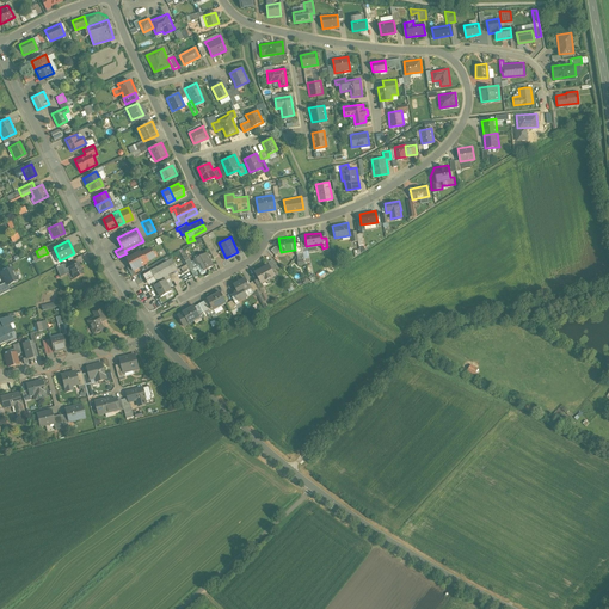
[(142,250),(127,258),(133,271),(148,263),(147,260),(157,256),(152,247),(143,252),(142,250)]
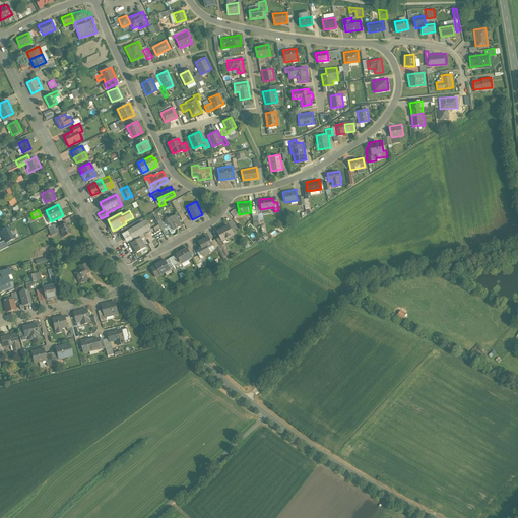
[(160,219),(156,221),(160,229),(164,227),(166,225),(170,232),(182,225),(176,213),(164,220),(162,221),(160,219)]
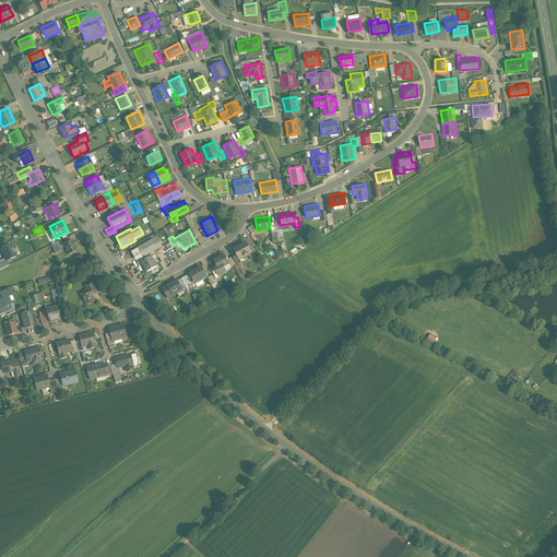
[(156,236),(139,246),(143,256),(162,246),(156,236)]
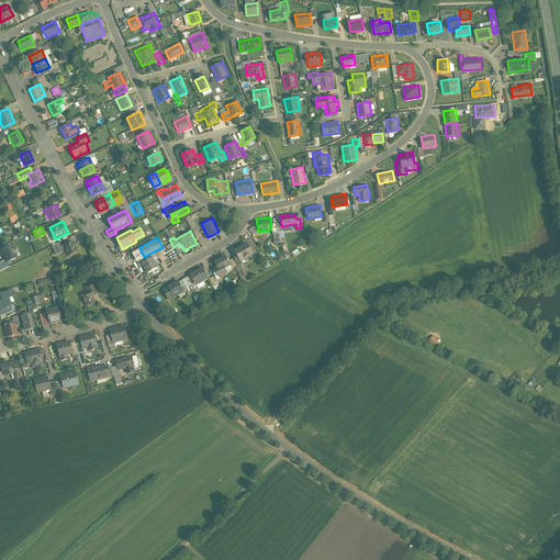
[(73,241),(63,245),(68,256),(78,250),(73,241)]
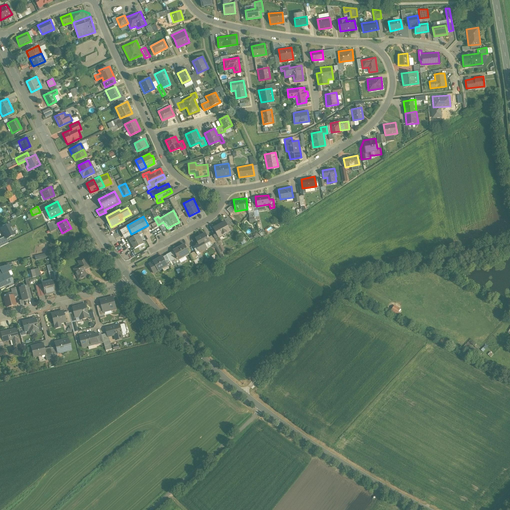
[(55,228),(52,221),(46,223),(50,231),(55,228)]
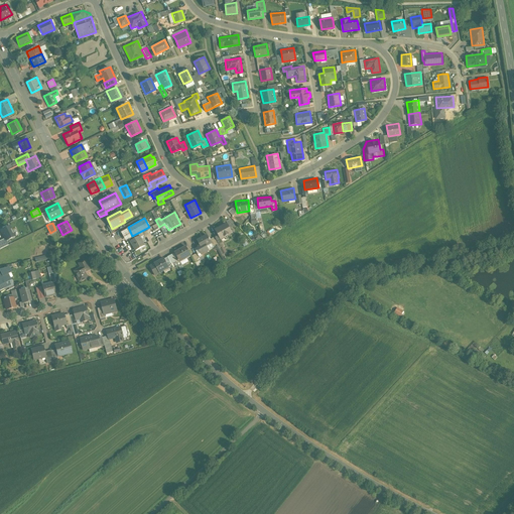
[(217,234),(213,236),(219,248),(224,245),(221,239),(233,232),(229,223),(215,230),(217,234)]
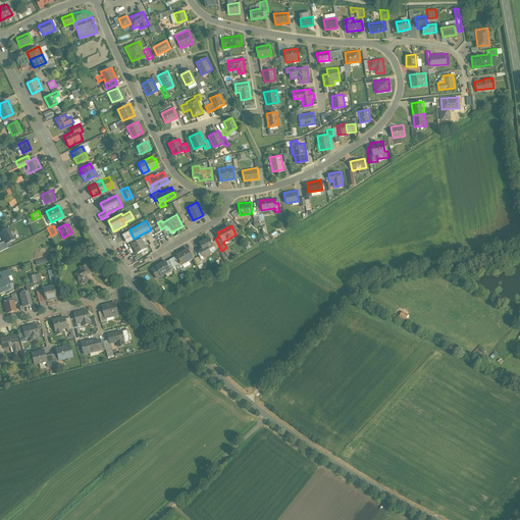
[(147,247),(140,236),(130,241),(137,253),(142,250),(147,247)]
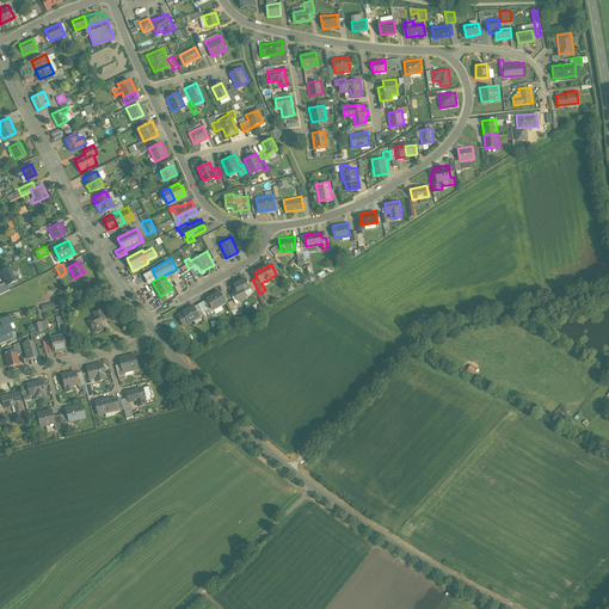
[(233,285),(237,291),(231,294),(235,303),(238,307),(241,306),(239,301),(248,296),(245,290),(251,288),(246,278),(233,285)]
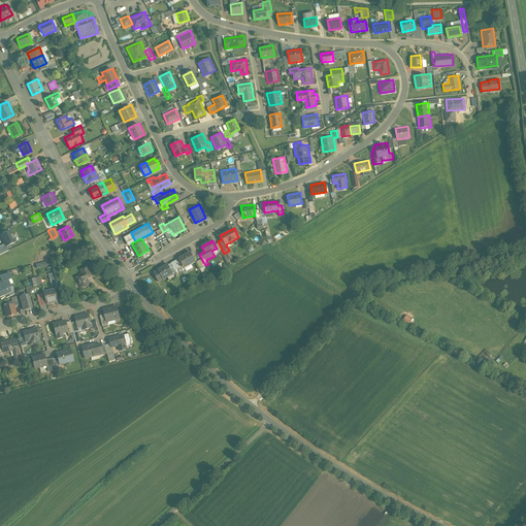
[(190,252),(178,257),(182,264),(183,267),(195,261),(190,252)]
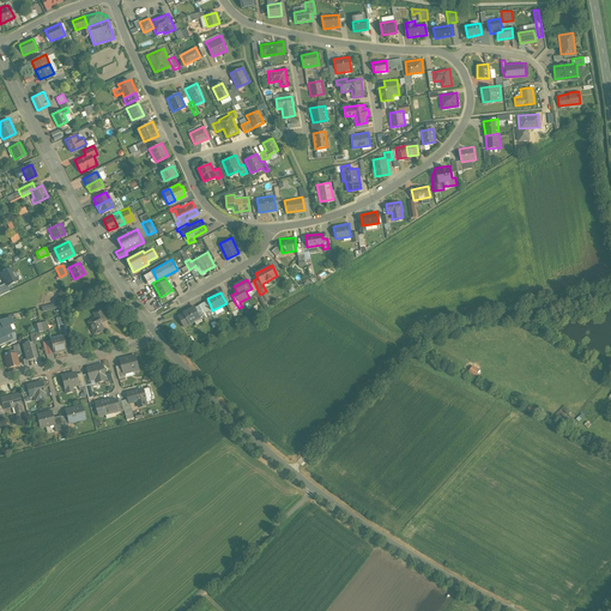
[(211,307),(207,298),(198,303),(201,310),(203,313),(211,307)]
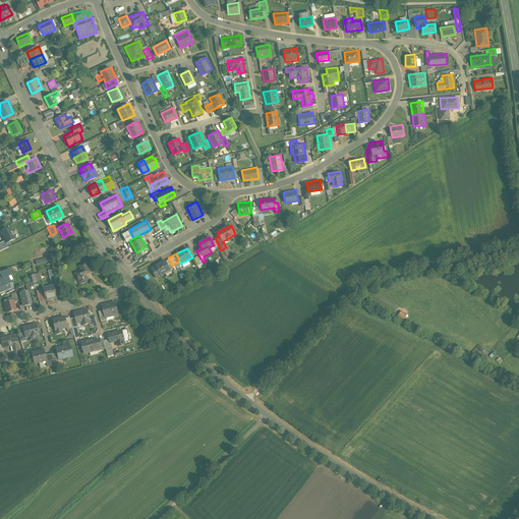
[(195,265),(202,262),(198,254),(192,257),(195,265)]
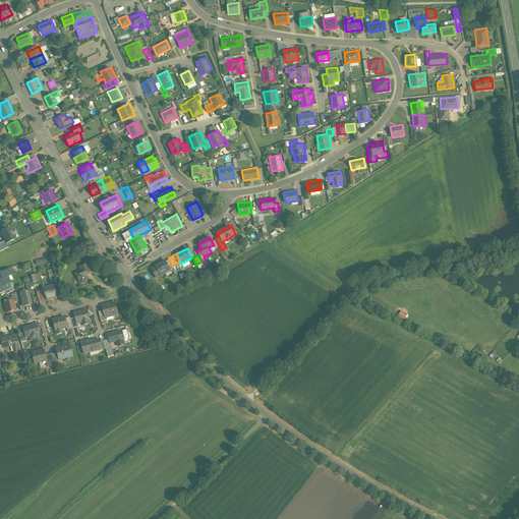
[(168,266),(165,260),(150,269),(156,279),(170,271),(168,266)]
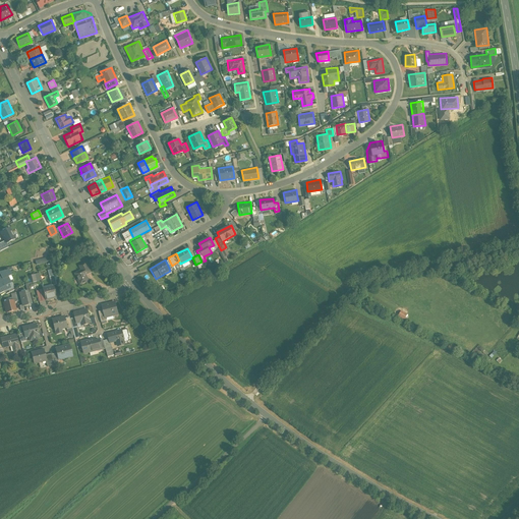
[(78,284),(89,280),(85,274),(91,272),(87,261),(78,265),(79,269),(73,272),(78,284)]
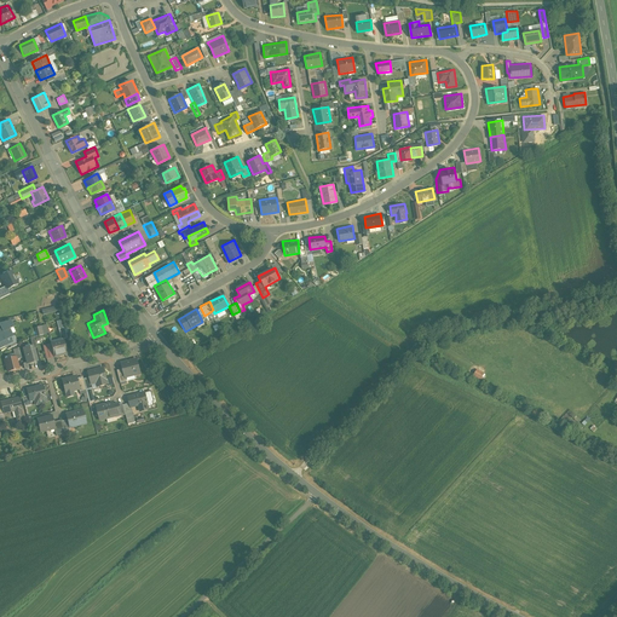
[(0,324),(1,327),(7,323),(10,327),(13,326),(10,317),(0,319),(0,324)]
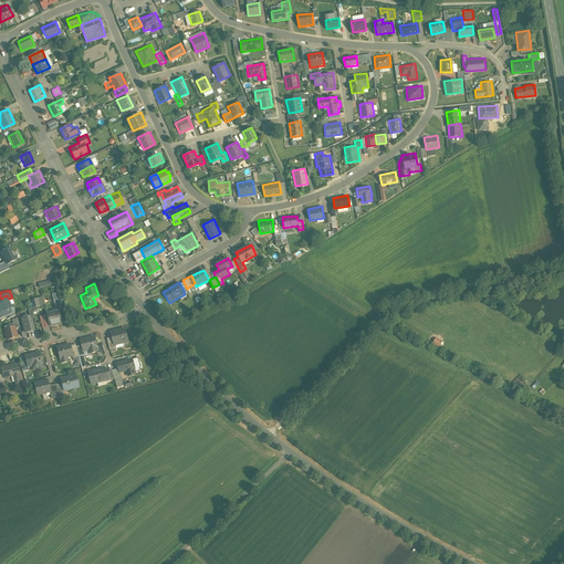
[(1,299),(0,299),(0,313),(4,311),(7,315),(16,311),(9,299),(7,295),(1,299)]
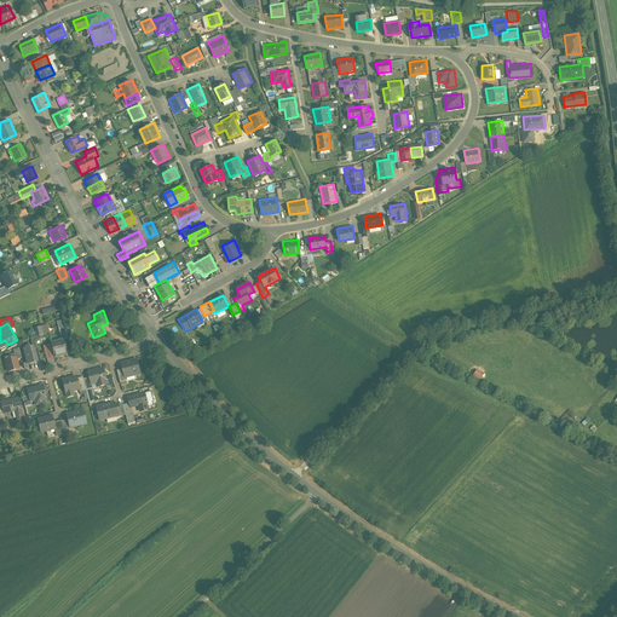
[(59,338),(50,340),(55,356),(67,353),(63,340),(62,336),(59,338)]
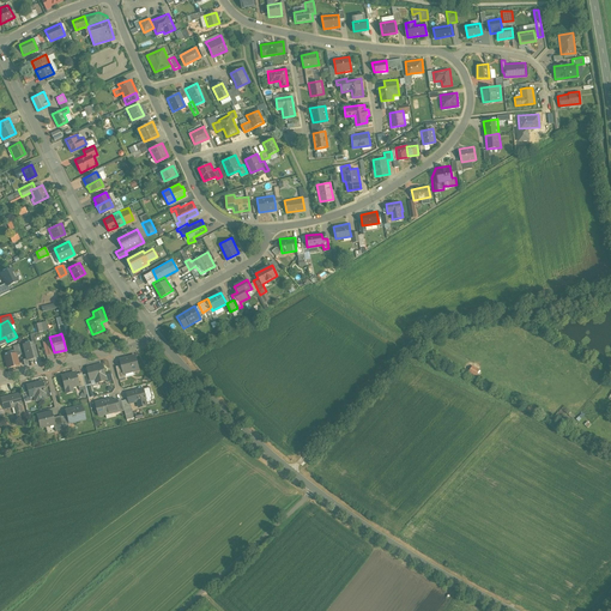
[(34,340),(22,343),(26,360),(37,357),(34,340)]
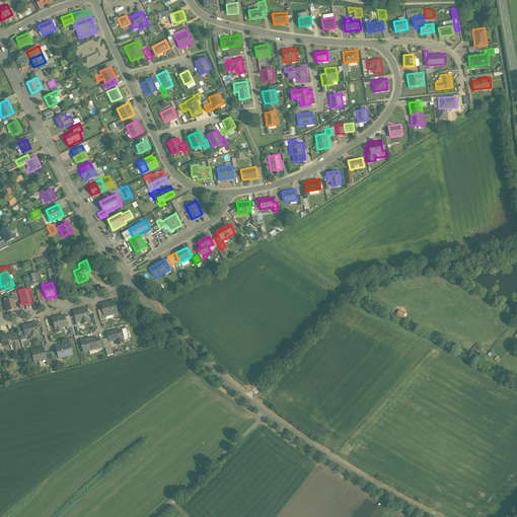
[(12,297),(3,299),(5,310),(15,308),(13,300),(12,297)]
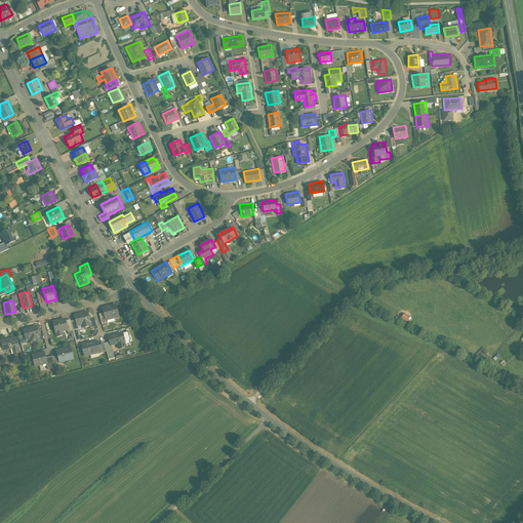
[(115,304),(103,307),(104,313),(106,320),(118,317),(115,304)]
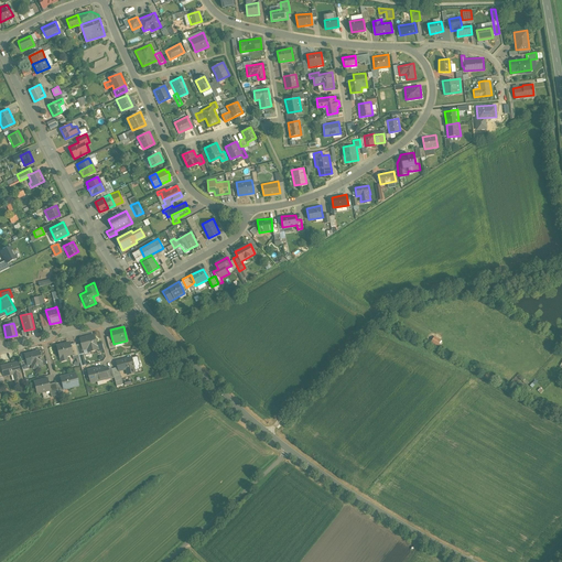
[(95,334),(79,338),(82,344),(83,348),(87,347),(88,352),(98,349),(95,334)]
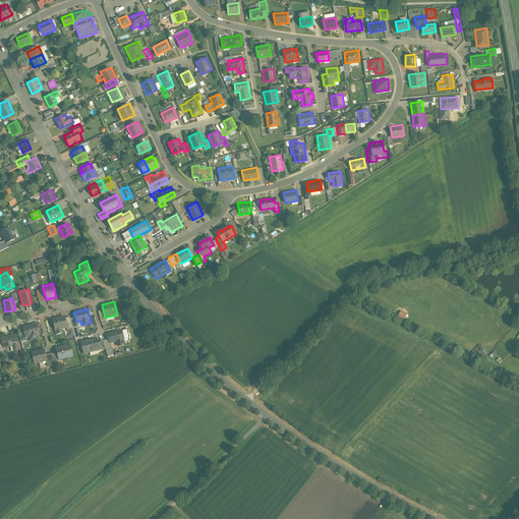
[(406,312),(400,309),(397,315),(404,319),(406,312)]
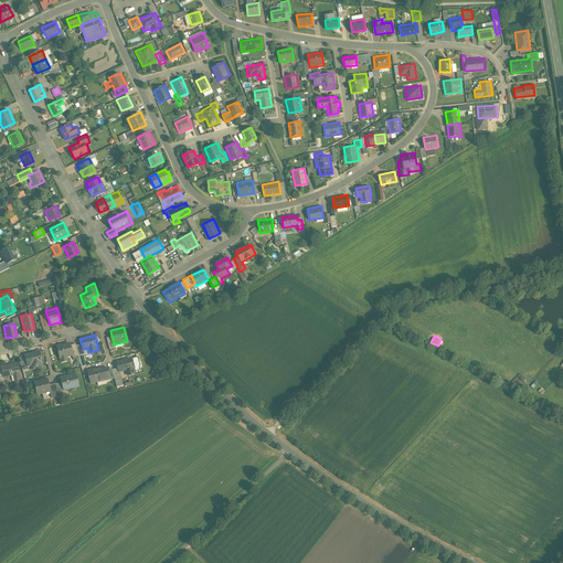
[(68,341),(55,344),(59,358),(72,356),(70,344),(68,341)]
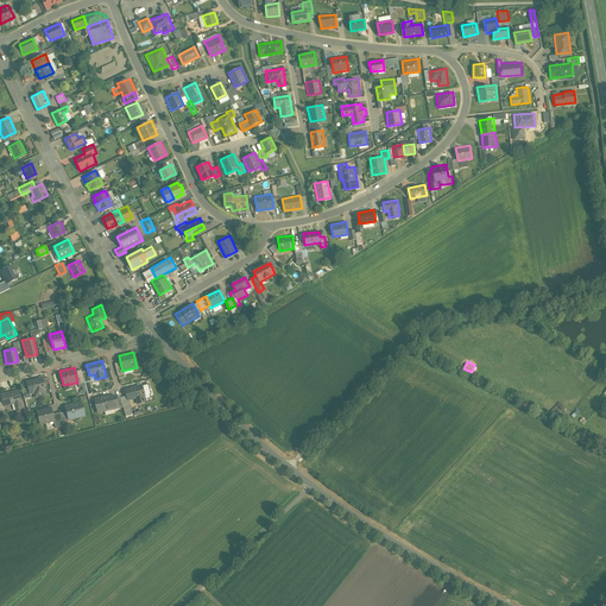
[(45,395),(44,390),(45,390),(43,377),(25,382),(26,387),(20,389),(23,398),(30,397),(30,395),(32,393),(33,398),(45,395)]
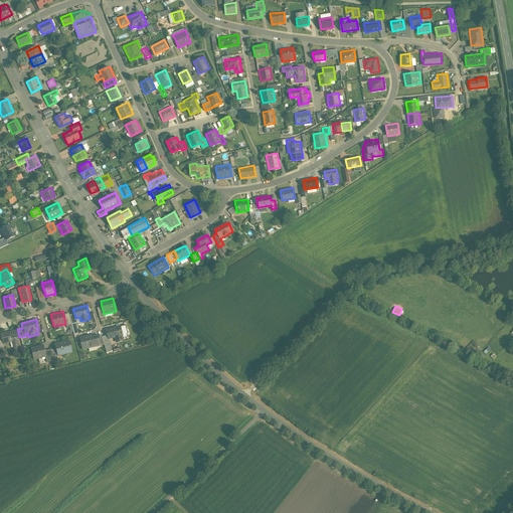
[(121,326),(106,330),(108,339),(115,337),(116,342),(125,339),(121,326)]
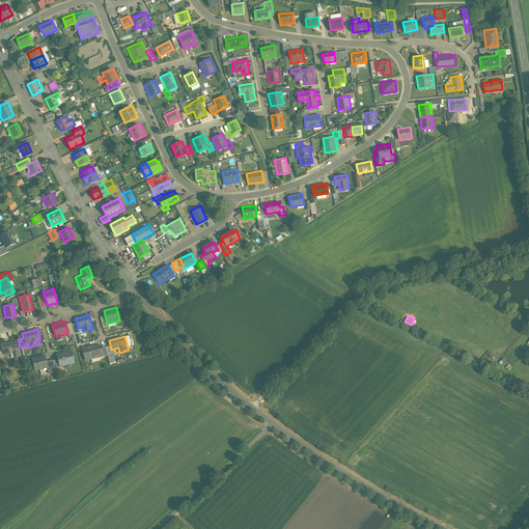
[(16,340),(0,344),(3,356),(10,355),(11,361),(21,359),(16,340)]
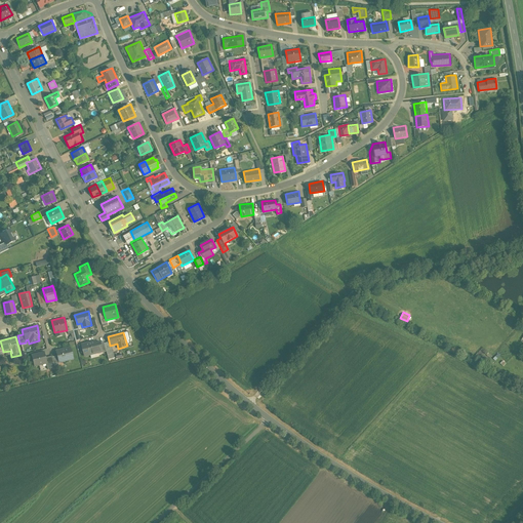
[(96,343),(95,339),(81,344),(79,344),(80,351),(82,351),(84,356),(103,351),(101,342),(96,343)]
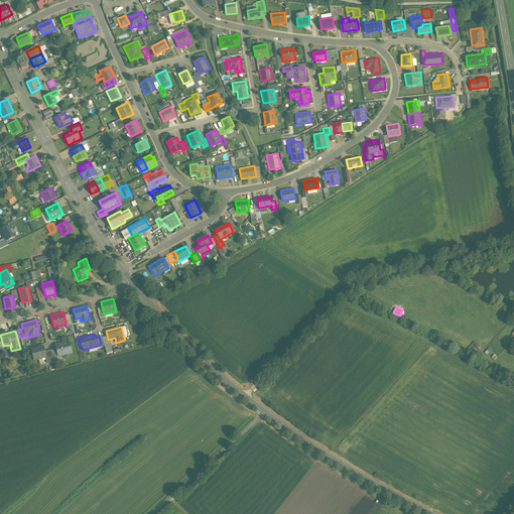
[(107,336),(102,337),(105,347),(110,346),(107,336)]
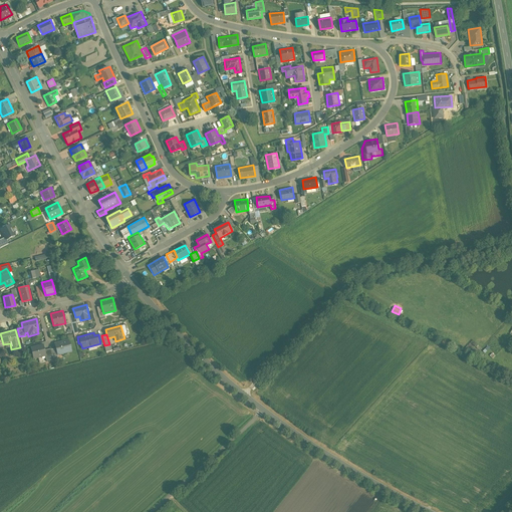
[(68,339),(54,342),(55,348),(57,354),(71,351),(68,339)]
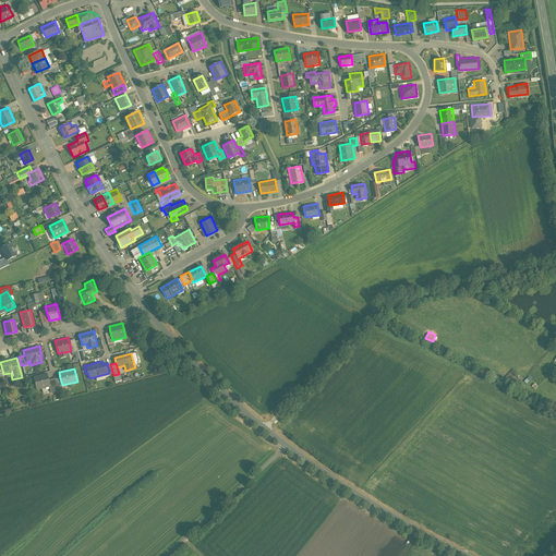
[(47,379),(45,373),(32,376),(35,389),(48,385),(47,379)]
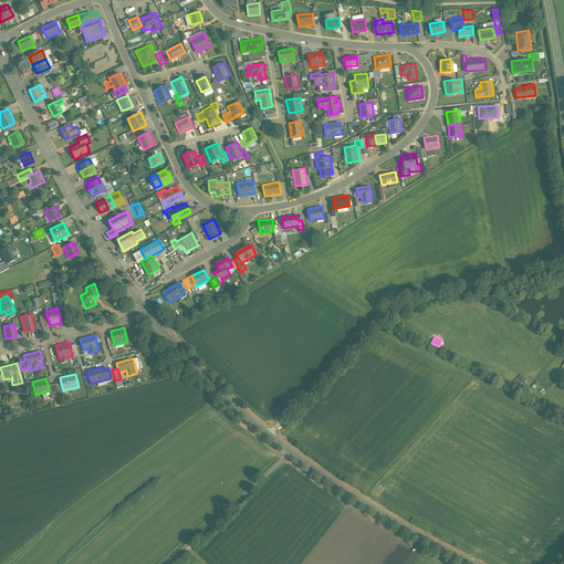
[(55,385),(55,383),(48,385),(49,390),(51,397),(58,396),(55,385)]
